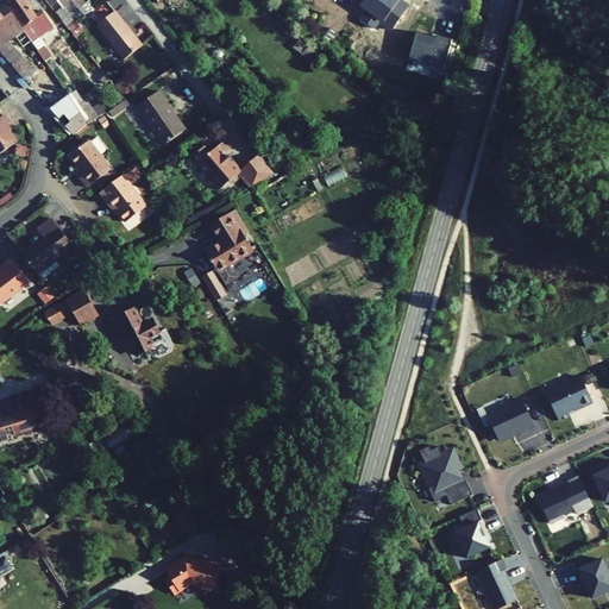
[(36,16),(24,0),(20,0),(8,8),(31,42),(45,62),(51,57),(45,48),(48,46),(41,37),(54,27),(43,11),(36,16)]
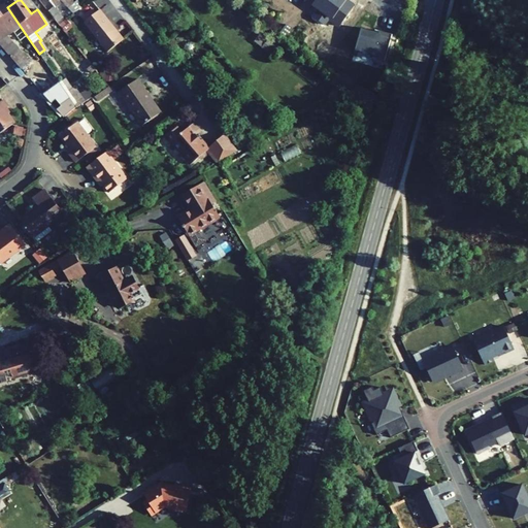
[(48,0),(54,6),(48,11),(58,22),(64,17),(56,7),(63,2),(67,7),(70,5),(75,10),(83,6),(76,0),(74,2),(71,0),(48,0)]
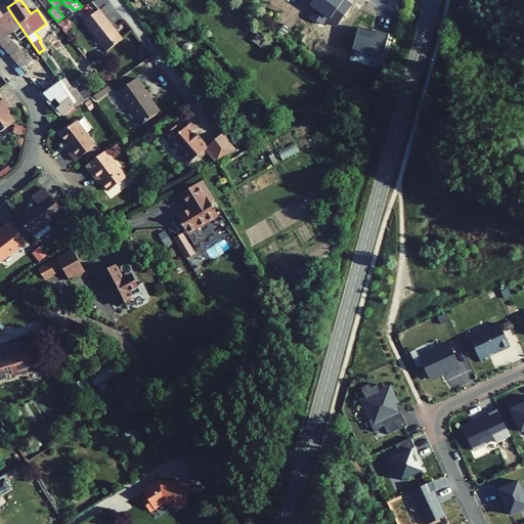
[(354,6),(345,0),(312,0),(309,4),(338,27),(354,6)]
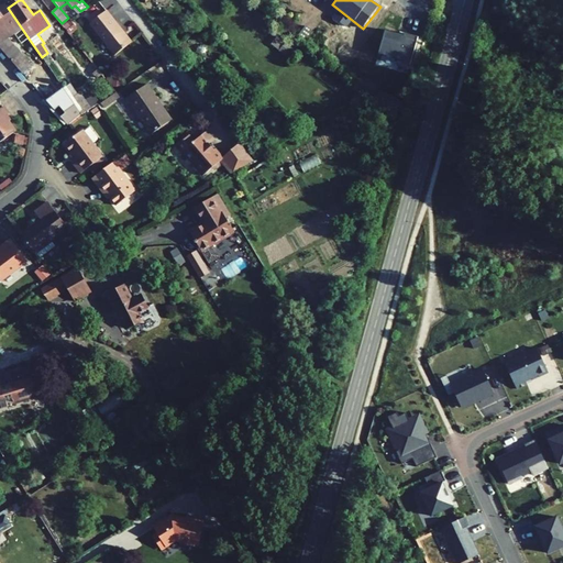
[(21,44),(29,39),(8,8),(6,3),(0,7),(0,43),(7,39),(14,34),(21,44)]
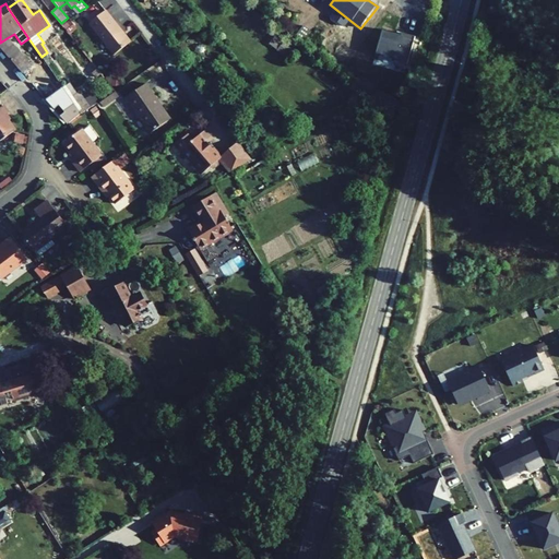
[(90,23),(102,13),(97,8),(85,18),(90,23)]
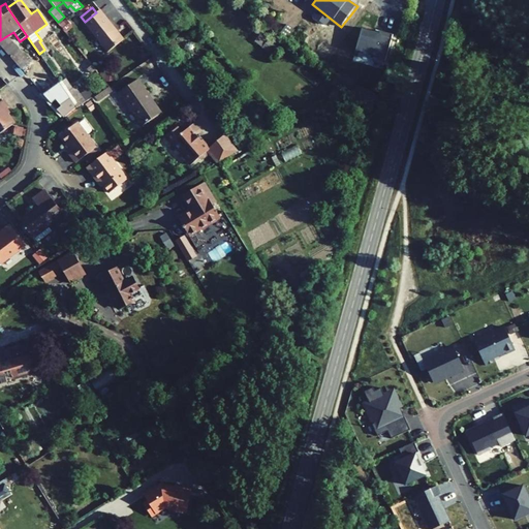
[(123,39),(100,9),(96,12),(85,22),(84,22),(107,52),(123,39)]
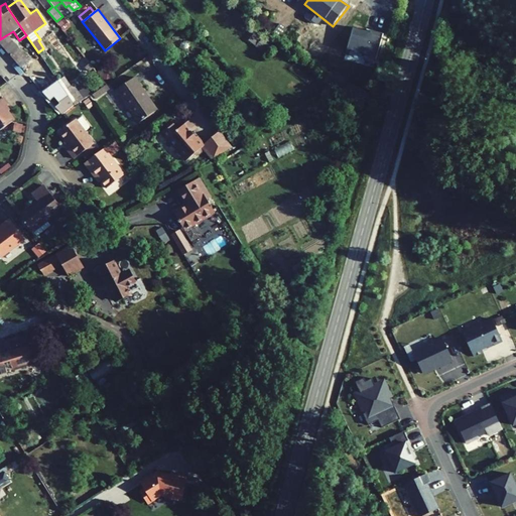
[(70,27),(63,19),(58,23),(65,31),(70,27)]
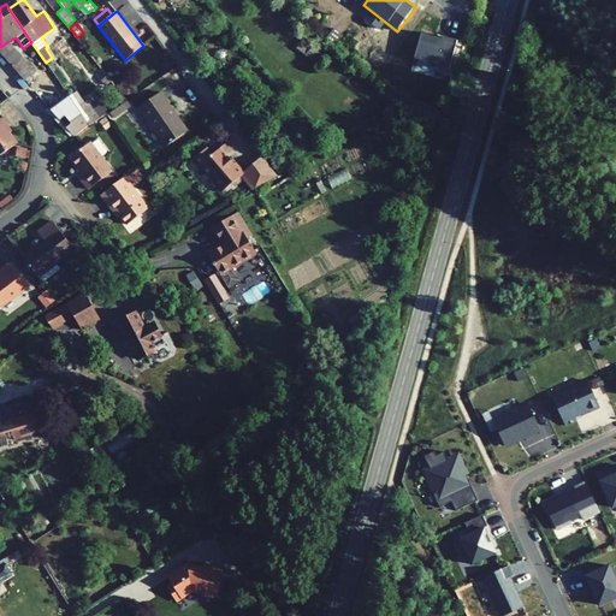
[(458,41),(420,31),(410,71),(448,81),(458,41)]
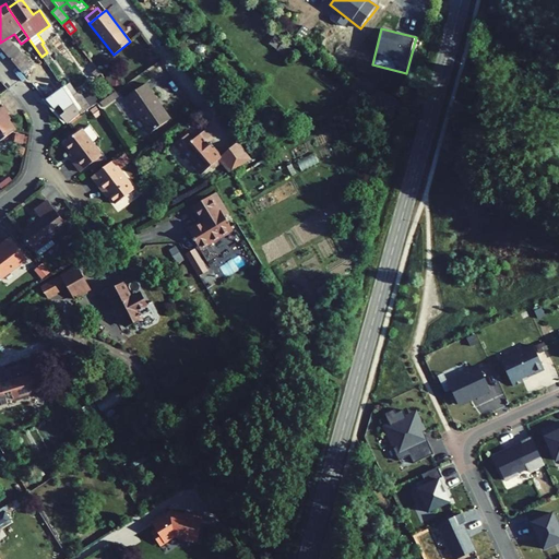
[(283,42),(275,35),(269,44),(276,50),(283,42)]
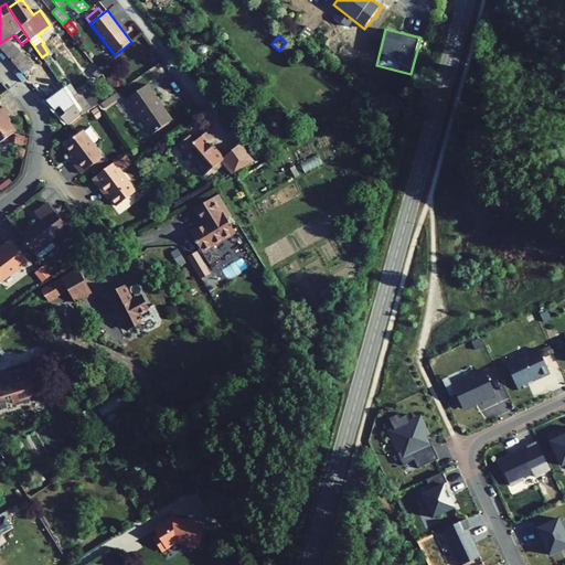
[(0,48),(3,52),(12,45),(7,39),(0,43),(0,48)]
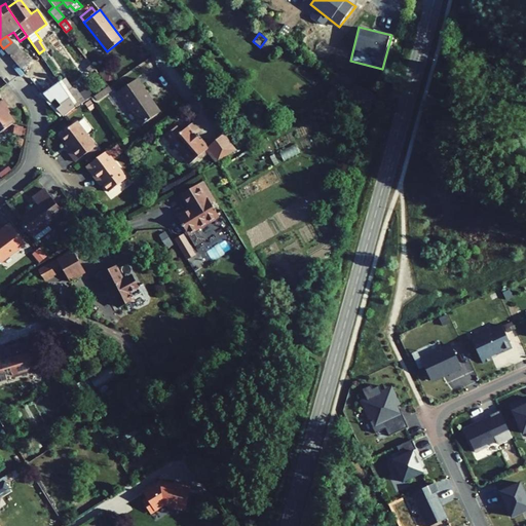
[(260,47),(269,53),(274,45),(266,39),(260,47)]
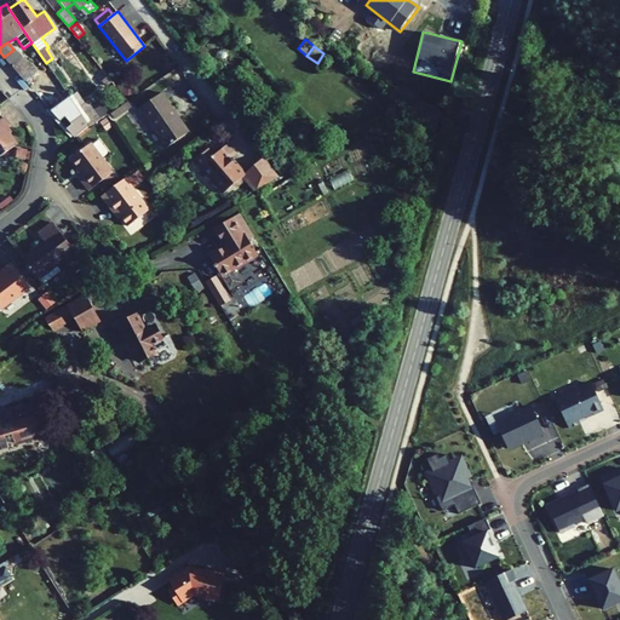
[(194,52),(204,64),(211,59),(201,47),(194,52)]
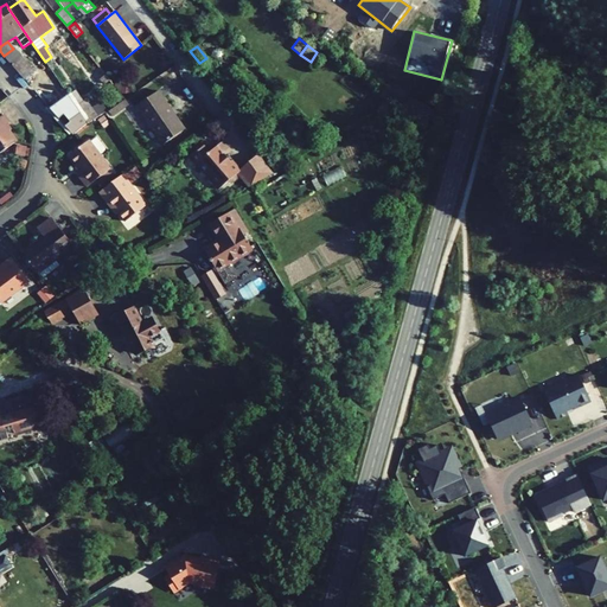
[(4,56),(24,78),(33,71),(13,49),(4,56)]
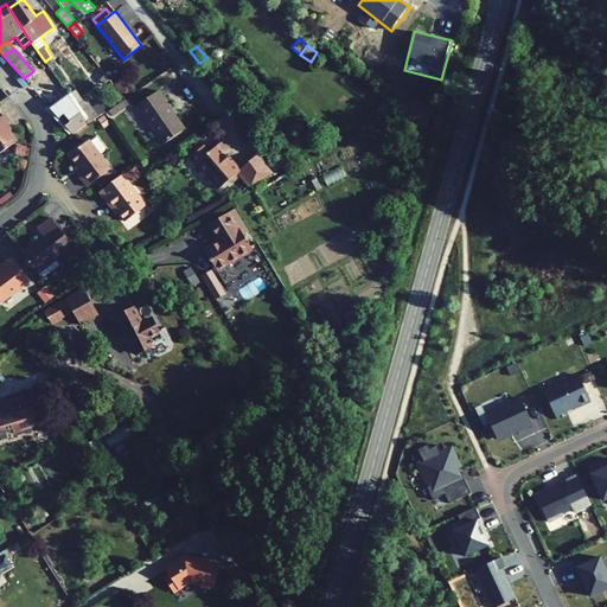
[(64,90),(55,77),(48,82),(58,95),(64,90)]
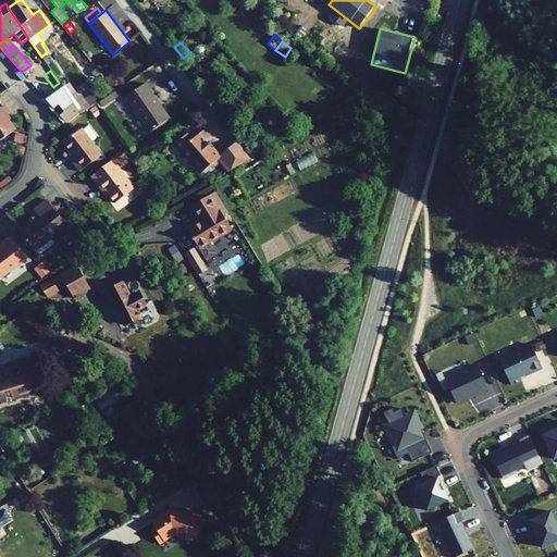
[(69,84),(63,87),(70,97),(75,94),(69,84)]
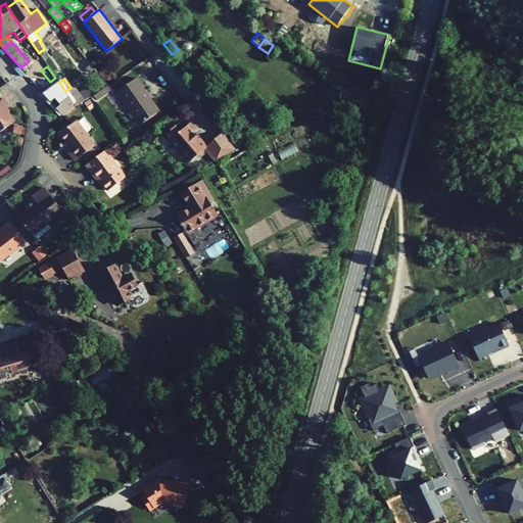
[(147,94),(136,79),(117,91),(140,125),(157,112),(145,95),(147,94)]
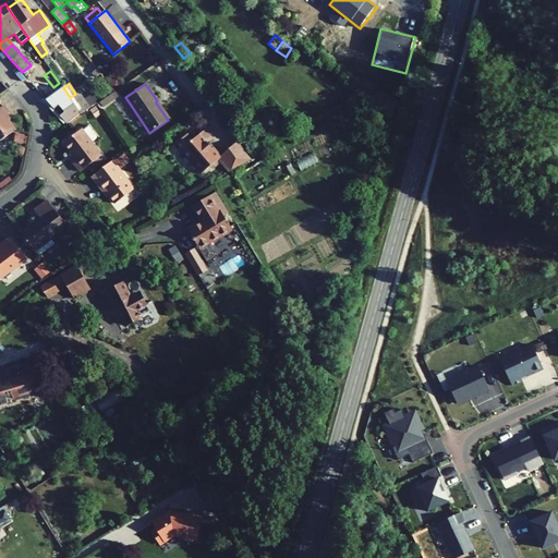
[(53,94),(46,100),(67,123),(81,113),(70,97),(63,87),(53,94)]
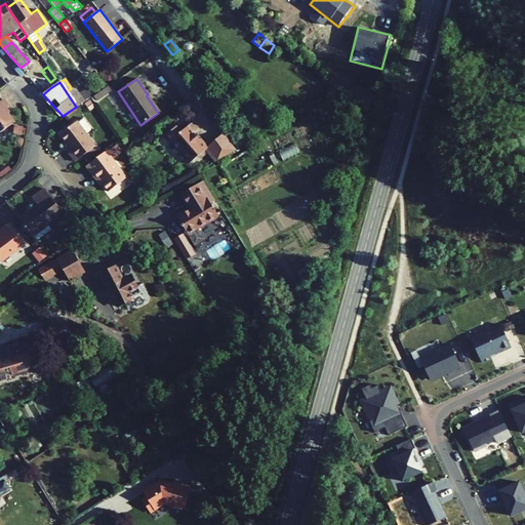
[(50,88),(45,83),(39,89),(43,94),(50,88)]
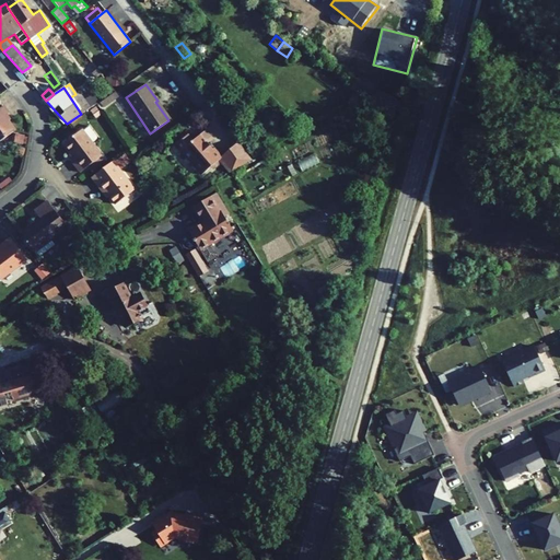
[(79,91),(76,94),(70,97),(81,114),(90,107),(84,98),(79,91)]
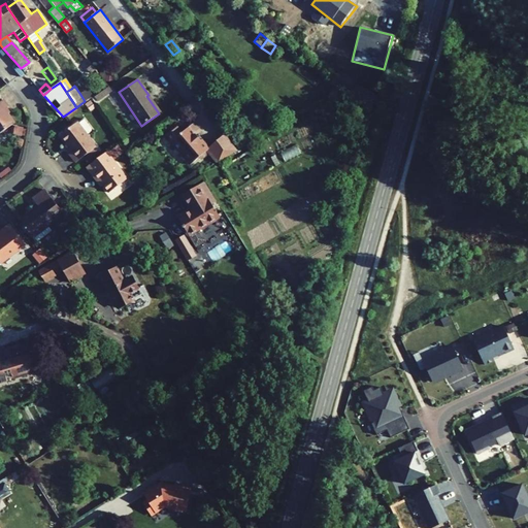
[(90,87),(79,93),(85,101),(95,95),(90,87)]
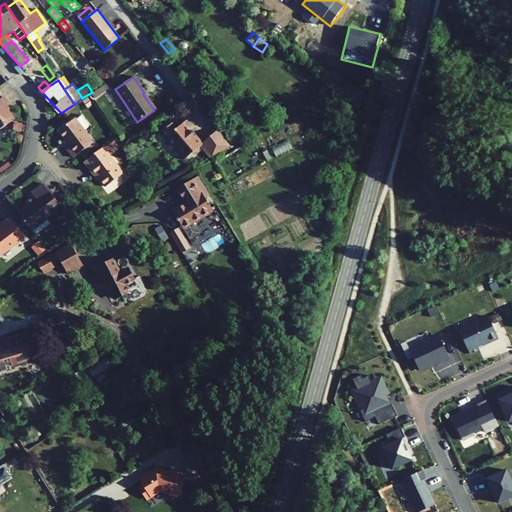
[(91,94),(94,98),(108,88),(106,84),(91,94)]
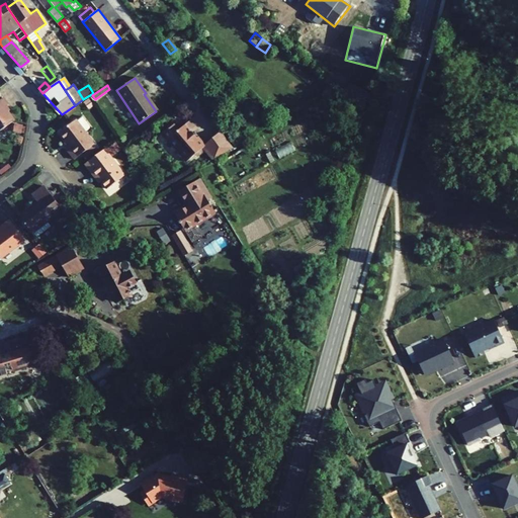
[(0,130),(14,120),(5,106),(8,104),(3,98),(0,100),(0,99),(0,130)]
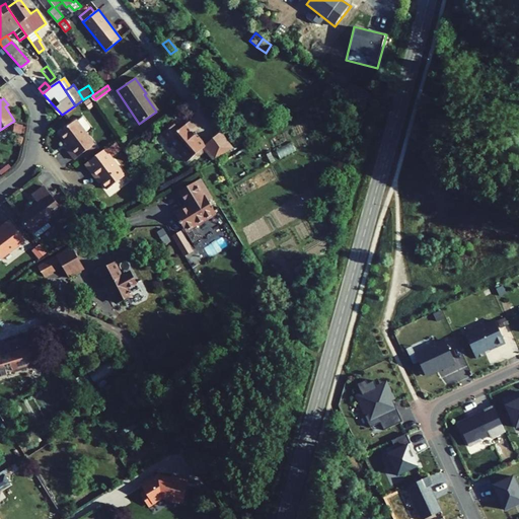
[(94,106),(88,98),(83,102),(89,109),(94,106)]
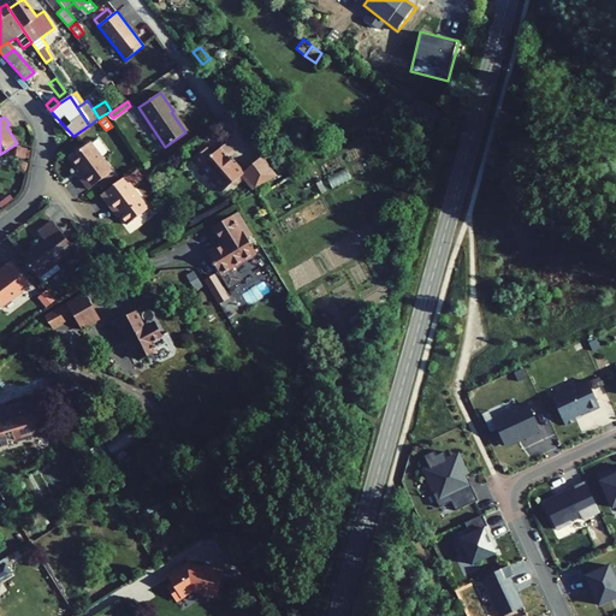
[(111,172),(112,172),(101,158),(106,153),(107,150),(98,138),(90,144),(90,142),(71,158),(83,173),(78,177),(88,190),(100,181),(111,172)]
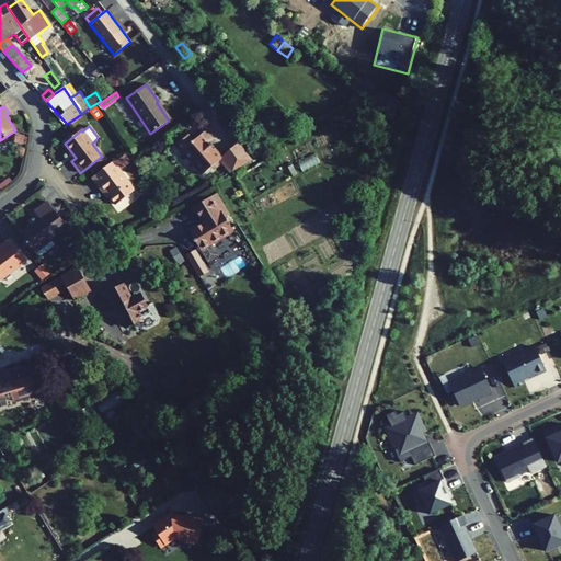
[(212,167),(221,158),(224,160),(232,171),(252,160),(239,142),(221,157),(208,144),(213,139),(206,130),(193,141),(187,135),(176,145),(202,175),(212,167)]
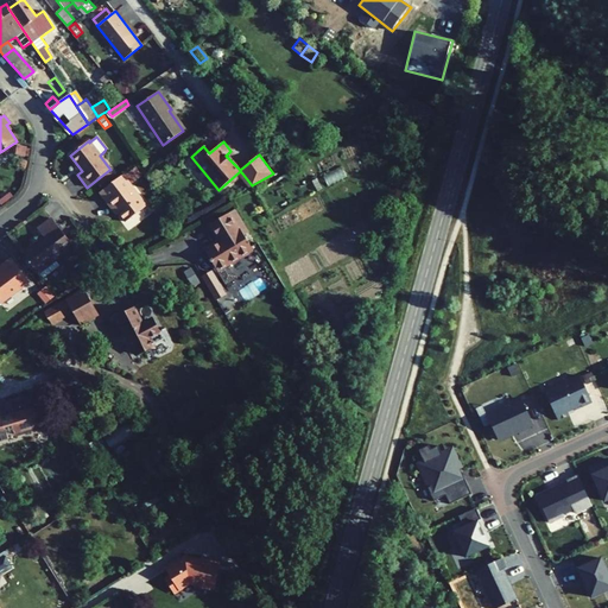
[(25,157),(26,147),(17,145),(16,154),(25,157)]
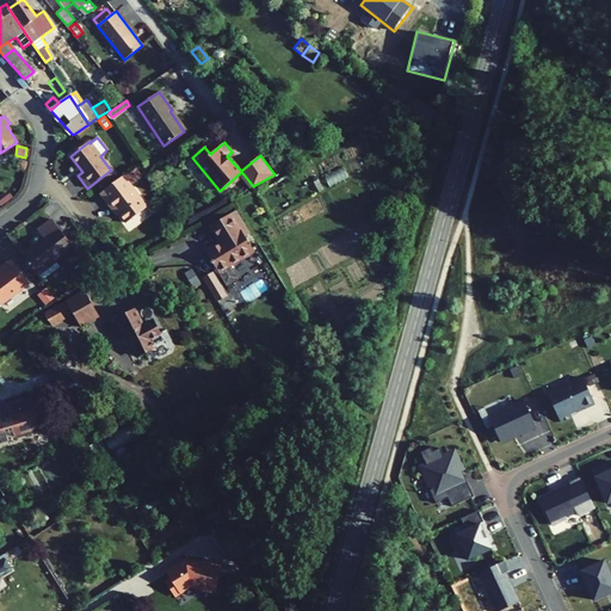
[(127,176),(134,184),(143,177),(136,167),(127,176)]
